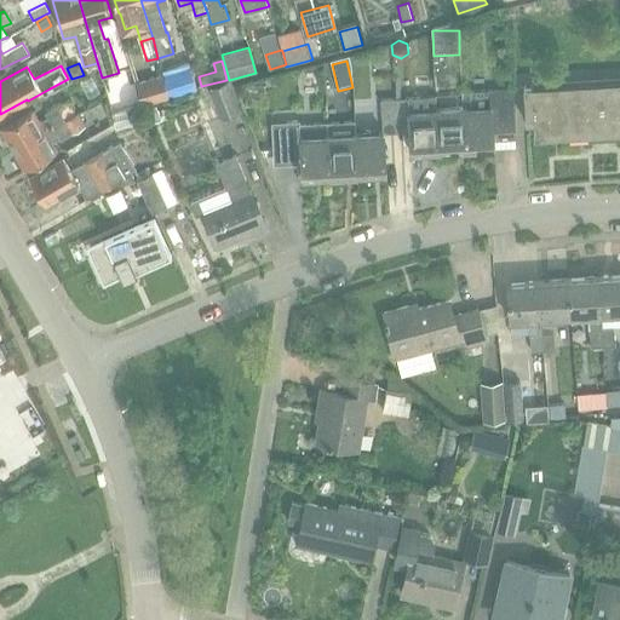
[(162,74),(136,81),(141,104),(168,98),(162,74)]
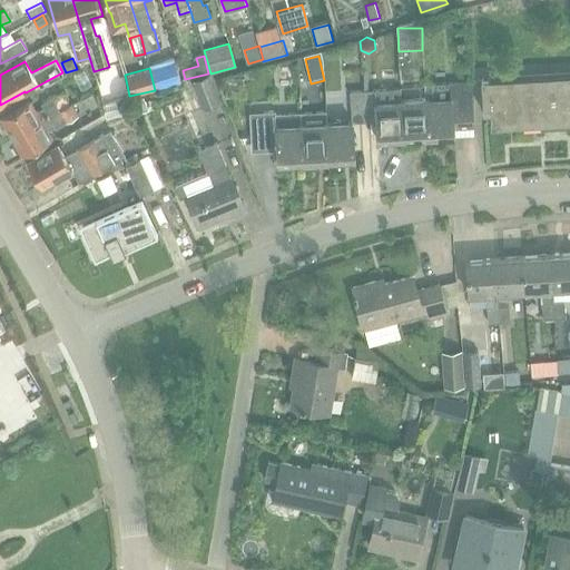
[(569,74),(481,79),(483,111),(491,111),(492,126),(569,120),(569,74)]
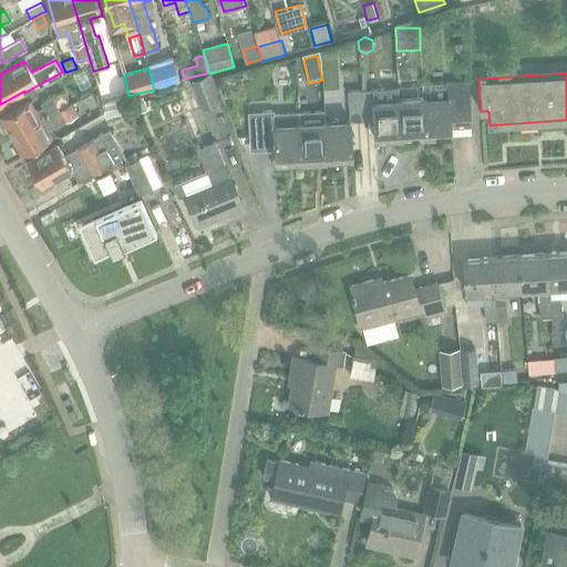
[(218,101),(207,74),(192,80),(203,107),(218,101)]
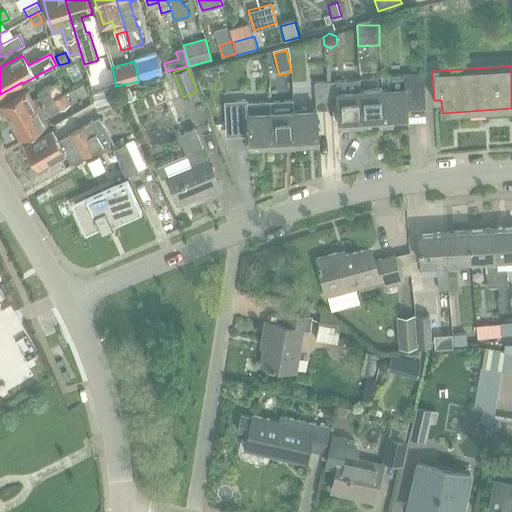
[(388,88),(382,88),(384,123),(407,122),(406,114),(424,113),(424,102),(422,73),(387,75),(388,88)]
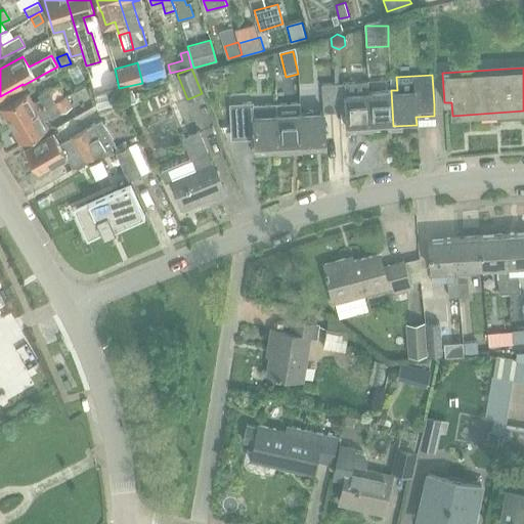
[(368,80),(367,80),(370,128),(393,126),(391,90),(390,76),(379,77),(380,91),(368,91),(368,80)]
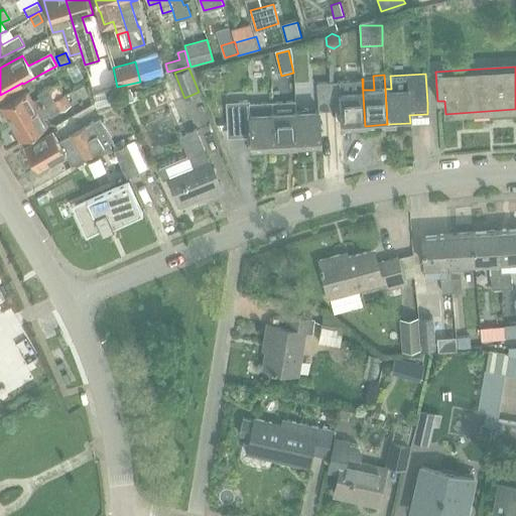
[(339,82),(328,83),(330,111),(341,110),(342,127),(365,126),(362,79),(339,81),(339,82)]
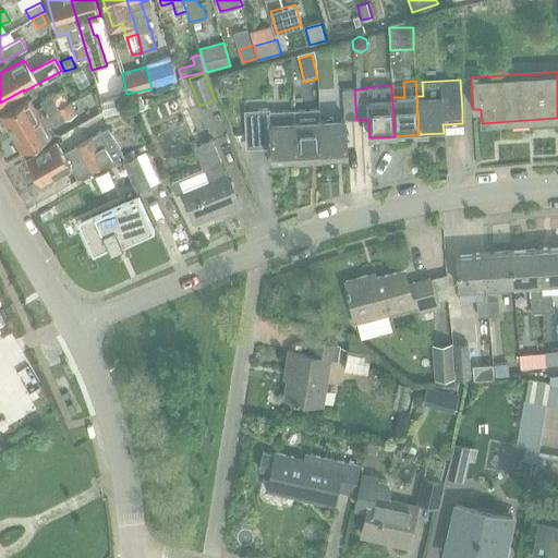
[(61,89),(51,95),(58,107),(68,101),(61,89)]
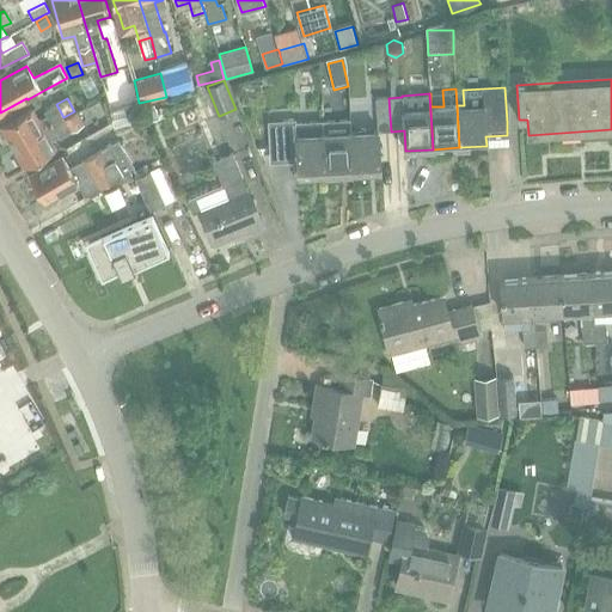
[(378,129),(350,130),(353,172),(380,170),(378,132),(391,132),(389,98),(375,99),(378,129)]
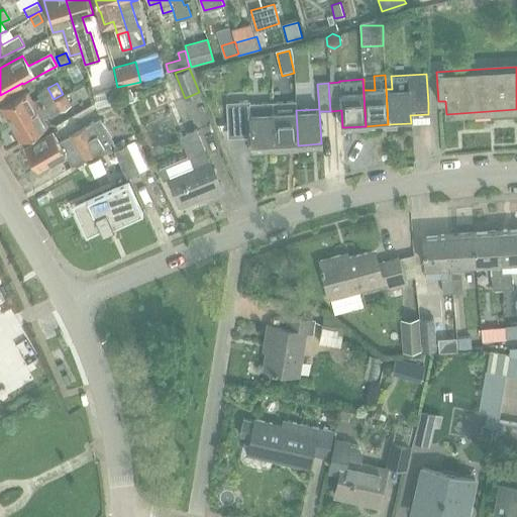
[(131,86),(118,90),(123,104),(136,99),(131,86)]
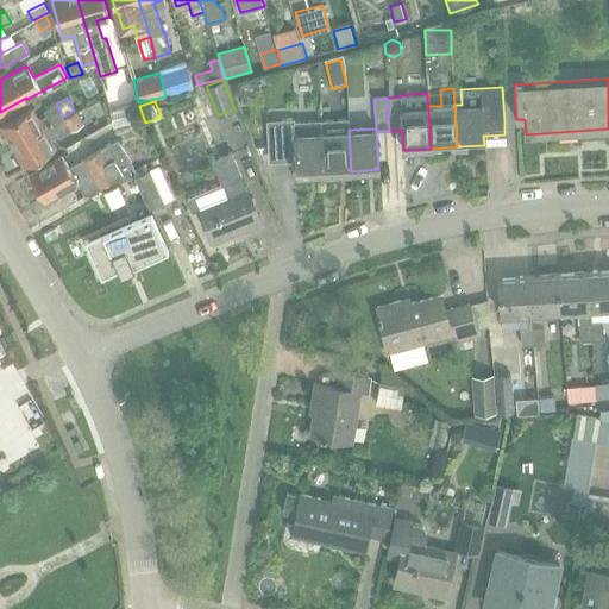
[(13,145),(63,117),(56,104),(43,111),(46,115),(38,120),(31,108),(1,125),(13,145)]
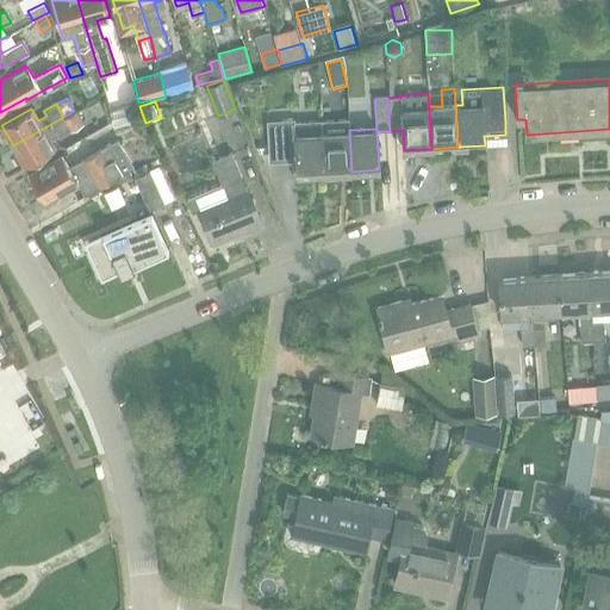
[(58,136),(70,130),(83,123),(76,110),(74,111),(63,117),(13,145),(24,166),(55,149),(48,137),(56,132),(58,136)]
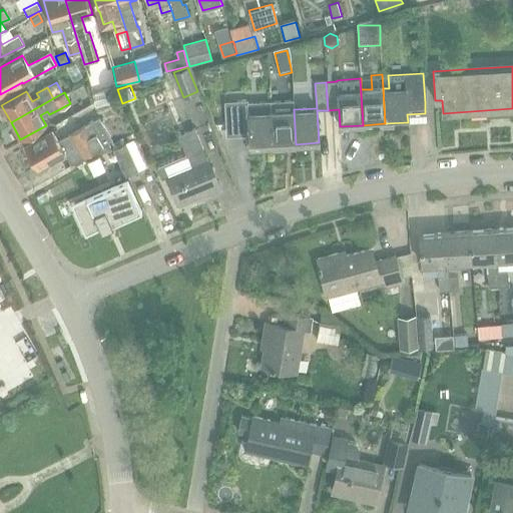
[(247,100),(236,100),(238,134),(249,133),(250,147),(274,145),(271,101),(247,103),(247,100)]
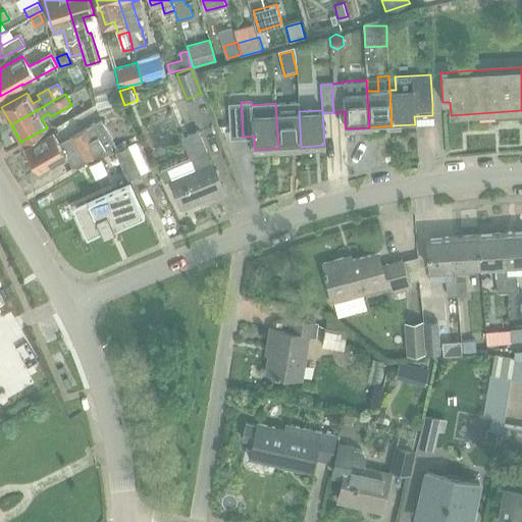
[(299,102),(275,103),(278,148),(301,147),(299,111),(299,102)]
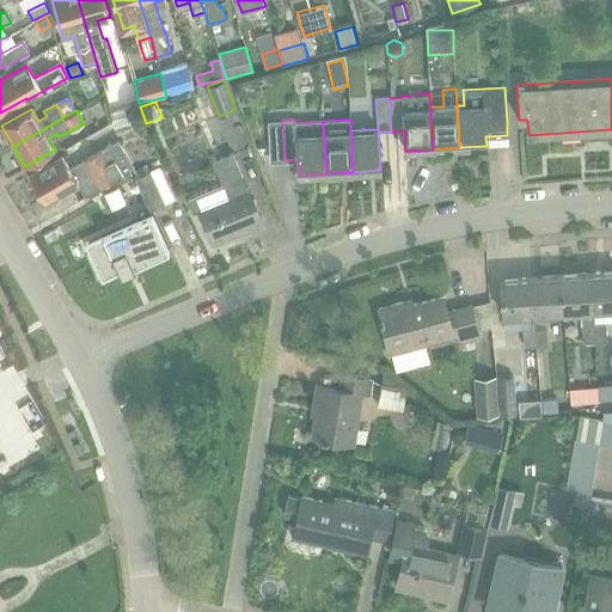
[(85,197),(118,178),(135,169),(117,139),(101,148),(80,160),(83,165),(71,172),(61,157),(29,175),(44,201),(77,183),(85,197)]
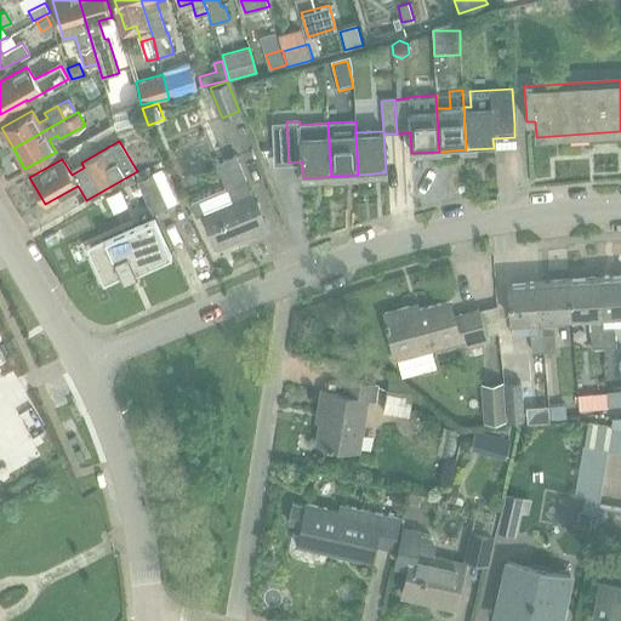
[(266,228),(251,191),(235,155),(215,164),(224,187),(191,201),(197,215),(203,212),(217,249),(266,228)]
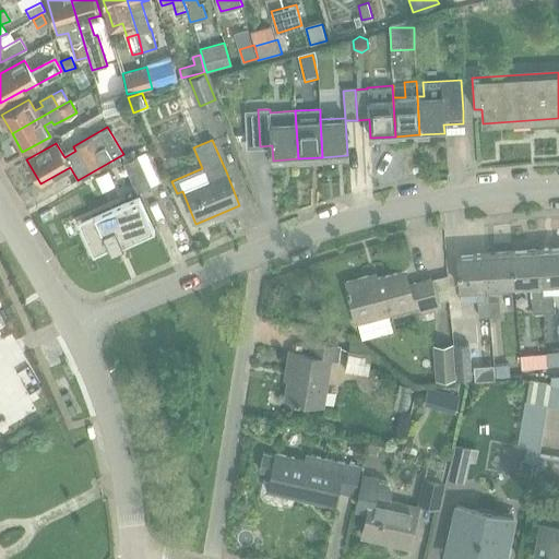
[(150,186),(149,183),(159,178),(149,152),(137,156),(123,163),(137,192),(150,186)]
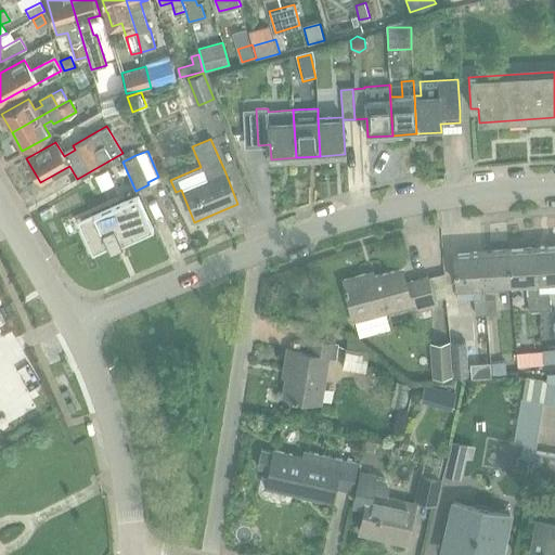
[(107,169),(94,176),(102,190),(115,183),(107,169)]
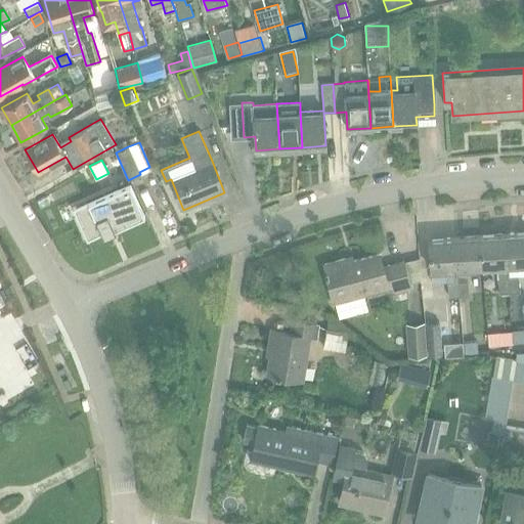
[(87,241),(145,215),(131,183),(73,209),(87,241)]
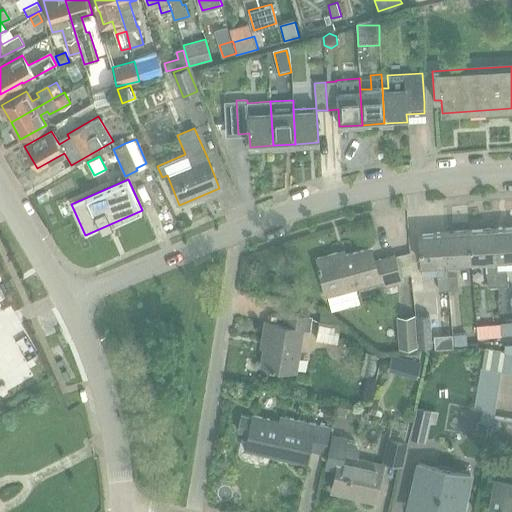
[(511,227),(494,229),(496,260),(511,258),(511,227)]
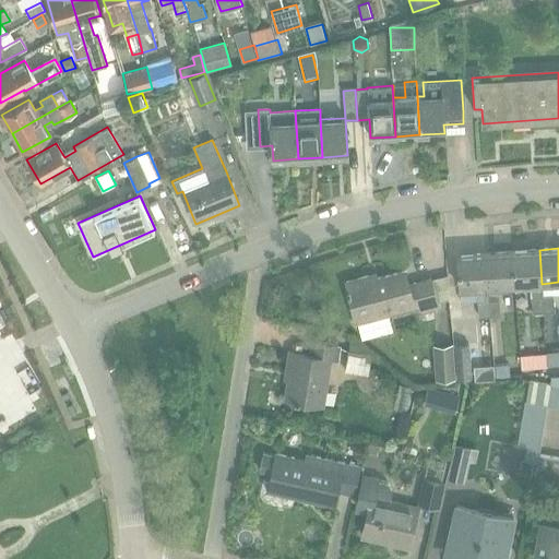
[(544,312),(543,296),(542,284),(539,250),(512,251),(514,285),(532,284),(533,313),(544,312)]
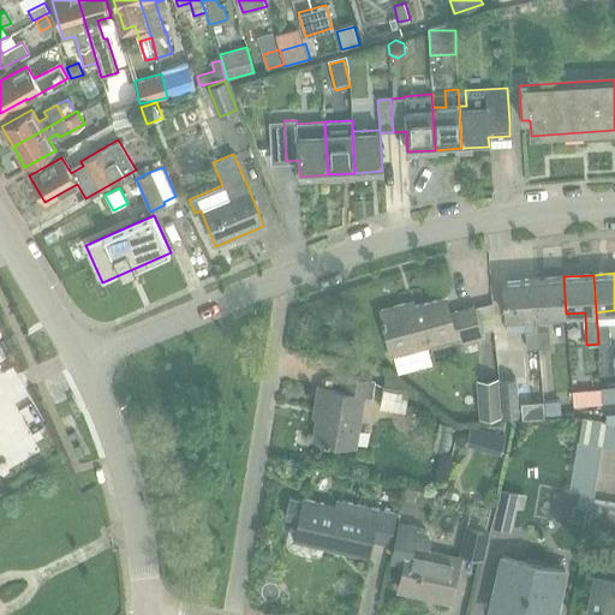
[(537,316),(566,314),(563,276),(535,279),(537,316)]
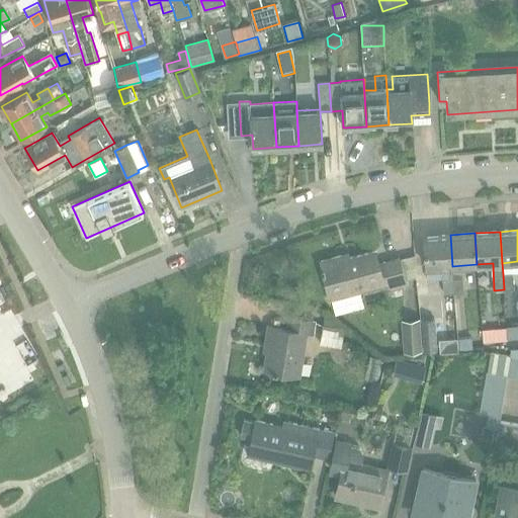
[(453,278),(452,266),(450,235),(425,237),(427,268),(441,267),(441,278),(443,278),(444,293),(454,292),(453,278)]
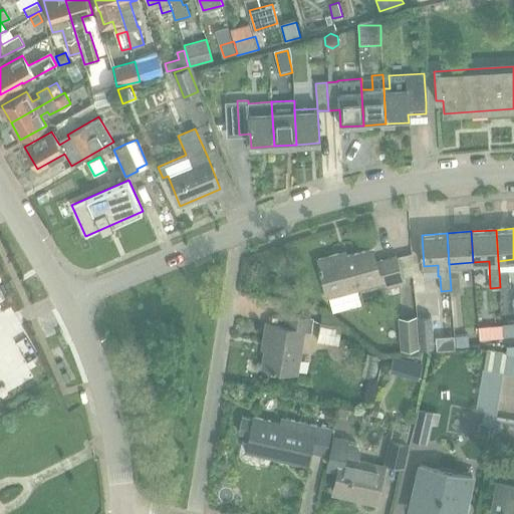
[(388,288),(404,284),(396,257),(375,262),(372,249),(338,258),(337,254),(318,259),(328,296),(387,281),(388,288)]
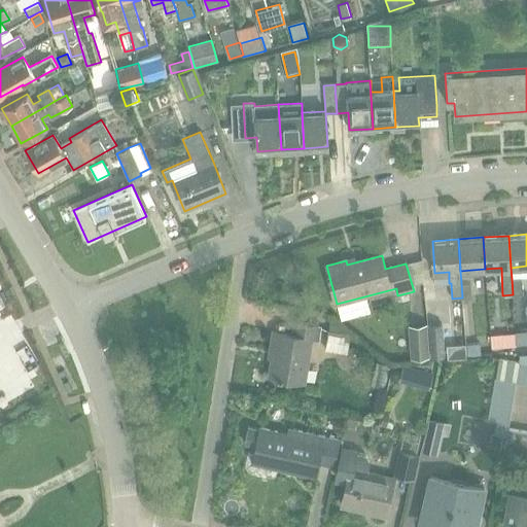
[(513,294),(524,293),(523,279),(512,279),(513,294)]
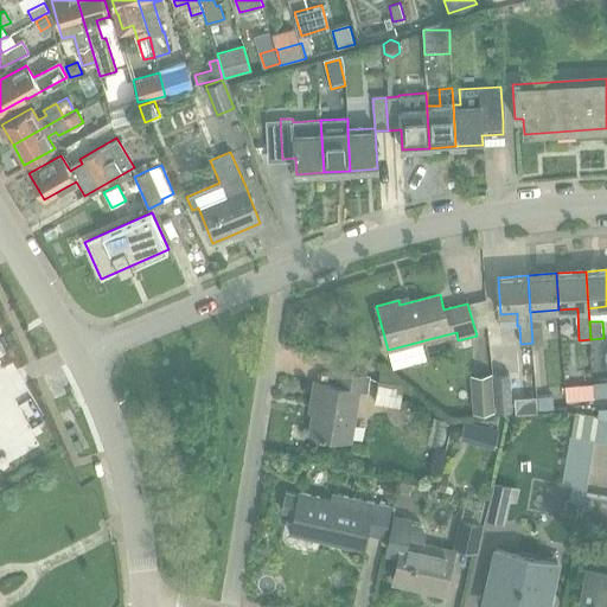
[(532,343),(543,343),(543,325),(531,326),(532,343)]
